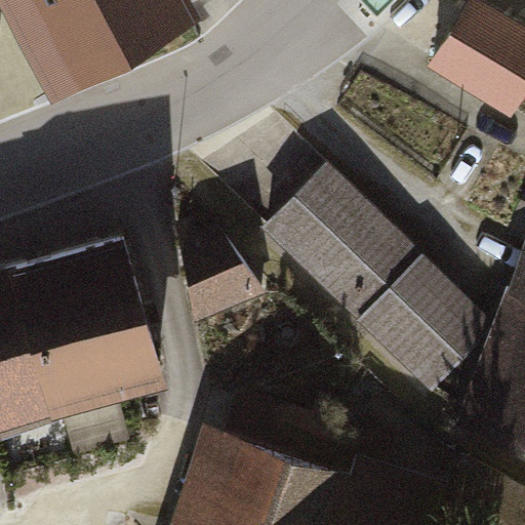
[(0,0),(41,88),(190,21),(179,0),(0,0)]
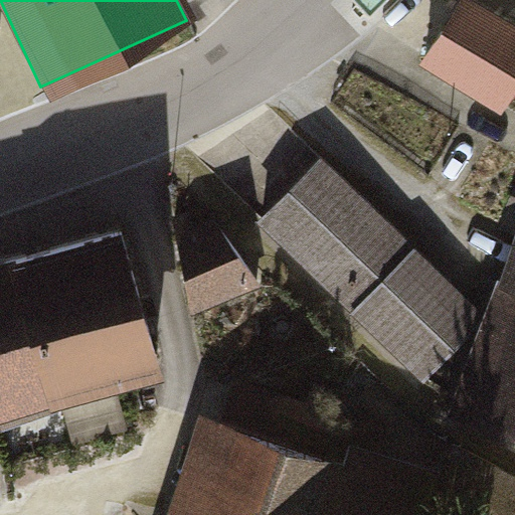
[(514,102),(514,30),(468,2),(427,68),(506,117),(514,102)]
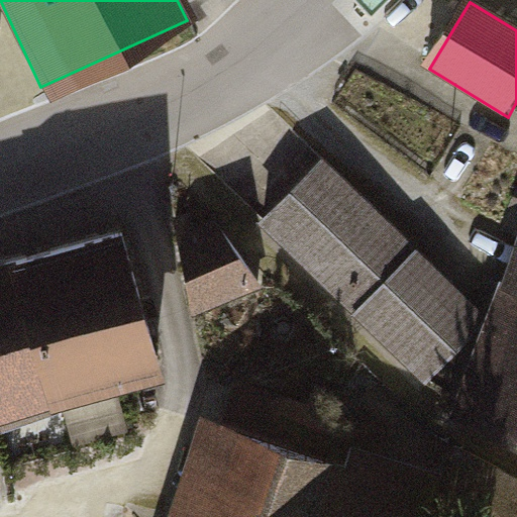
[(330,158),(259,224),(423,388),(489,322),(330,158)]
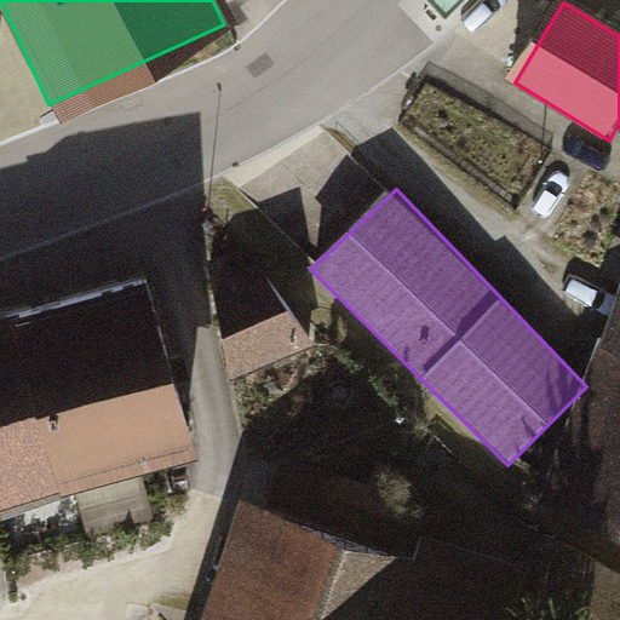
[(315,349),(263,265),(218,287),(235,384),(315,349)]
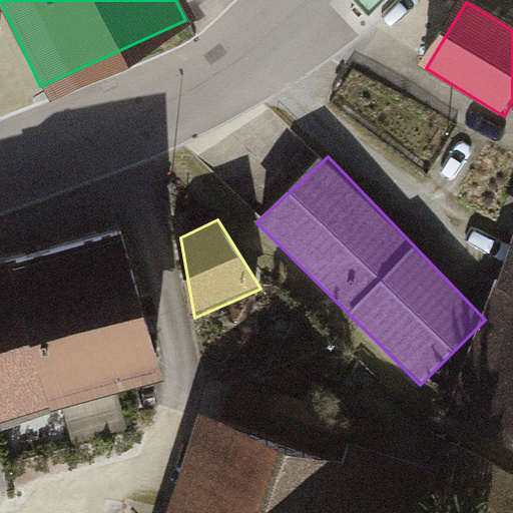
[(0,401),(160,367),(118,228),(0,265),(0,401)]
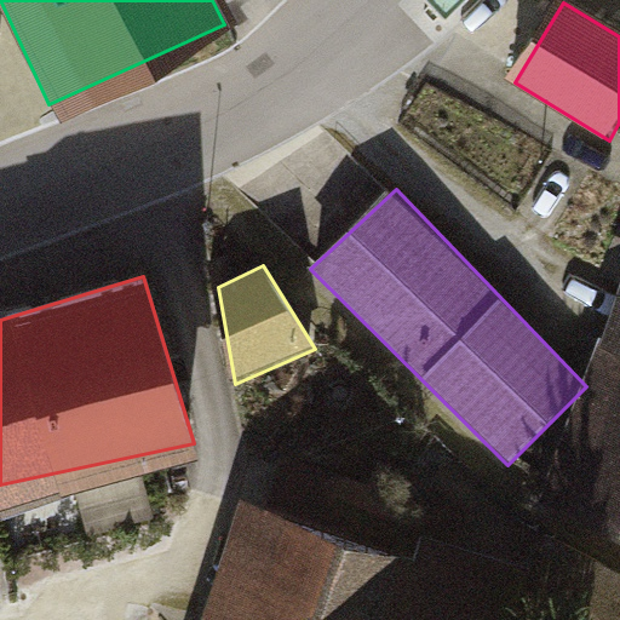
[(619,293),(619,298),(586,386),(544,503),(619,530),(619,293)]
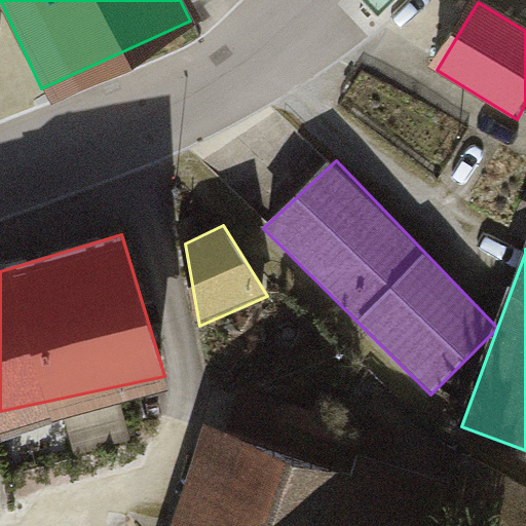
[(423,525),(434,495),(234,427),(200,525),(423,525)]
